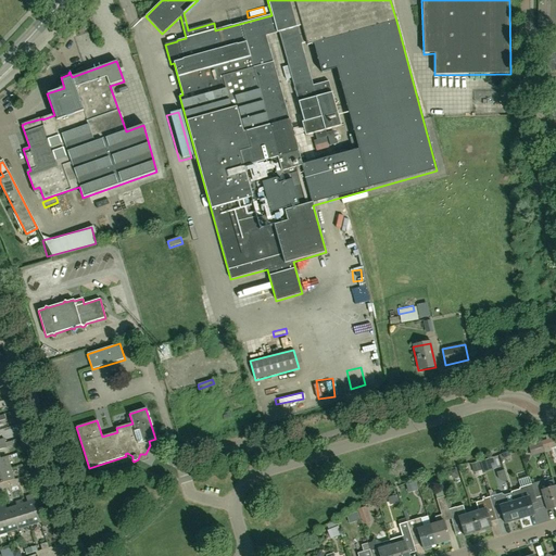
[(232,418),(230,412),(226,413),(227,415),(223,416),(224,420),(232,418)]
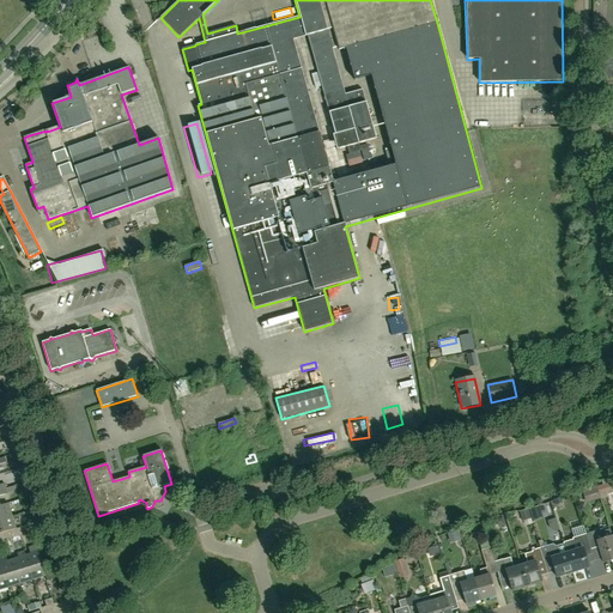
[(7,504),(0,505),(0,520),(12,516),(7,504)]
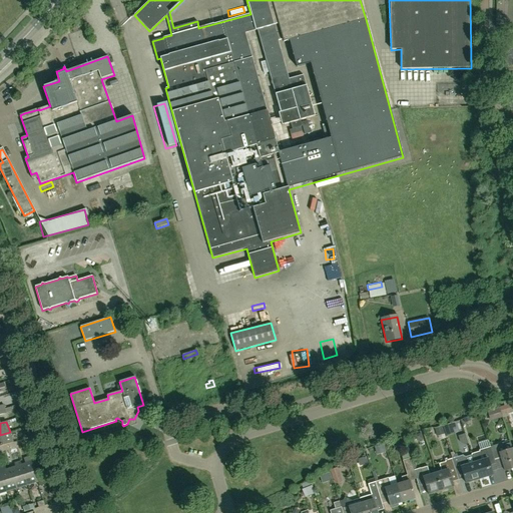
[(440,426),(442,435),(455,432),(453,423),(440,426)]
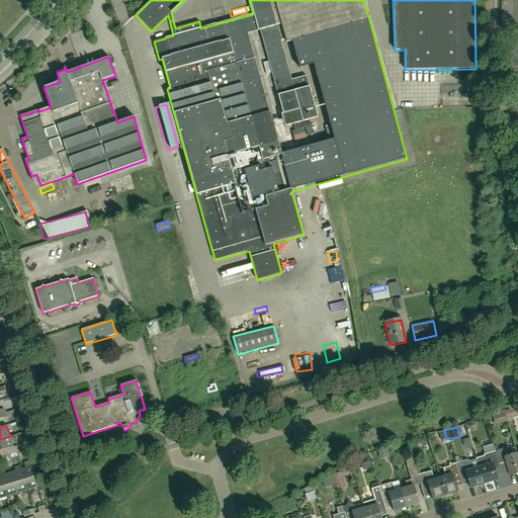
[(0,451),(13,447),(10,436),(0,439),(0,451)]
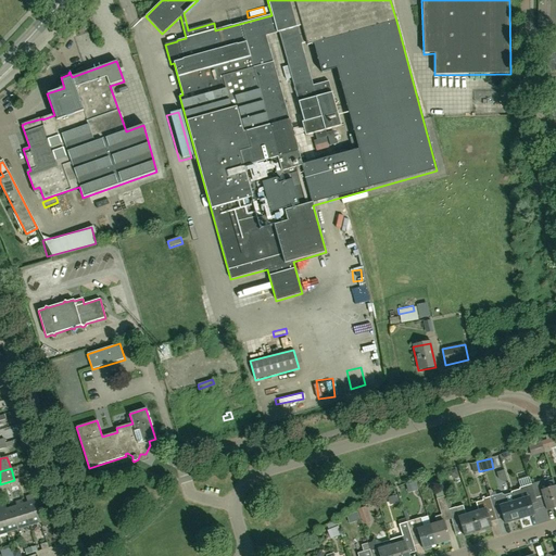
[(495,472),(500,483),(506,481),(502,470),(495,472)]
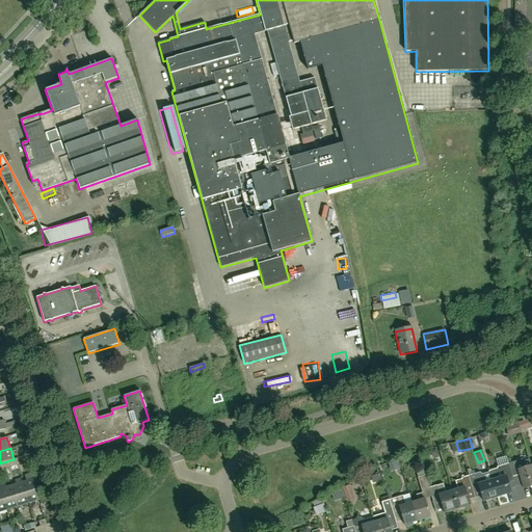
[(493,459),(496,468),(506,463),(503,455),(493,459)]
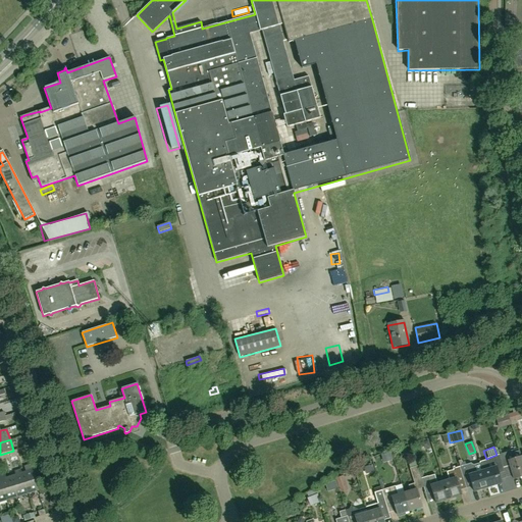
[(521,460),(521,457),(513,460),(511,452),(499,455),(503,468),(510,466),(514,480),(521,477),(521,460)]
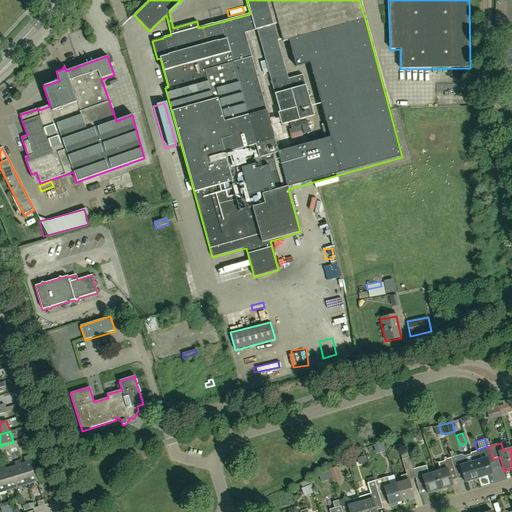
[(493,459),(489,446),(478,450),(478,451),(470,453),(471,455),(478,479),(492,474),(489,465),(495,463),(493,459)]
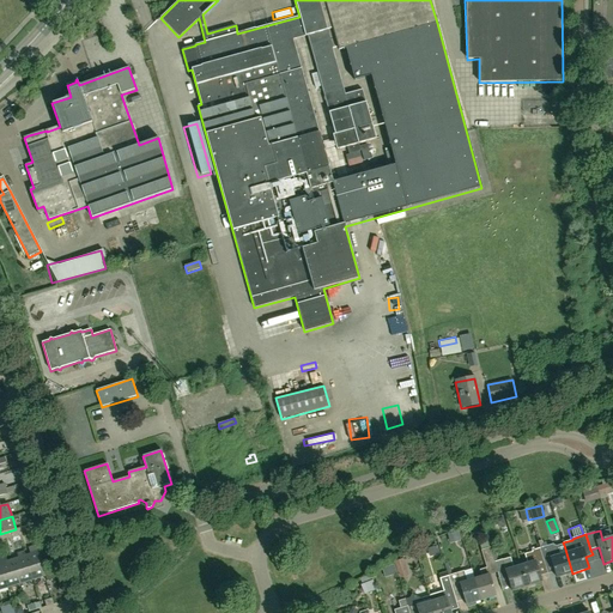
[(495,563),(490,548),(487,540),(479,542),(486,566),(495,564),(495,563)]
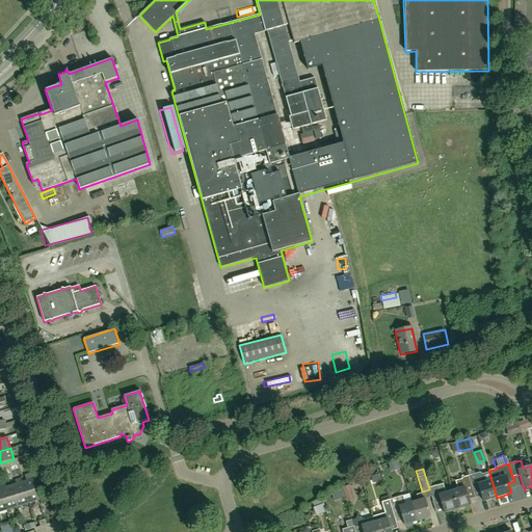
[(497,498),(489,473),(482,475),(482,474),(480,474),(480,473),(469,476),(475,494),(480,491),(483,502),(497,498)]
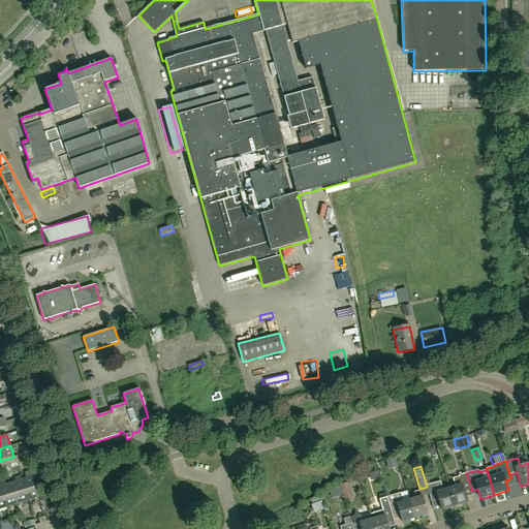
[(26,478),(22,479),(28,501),(39,497),(31,471),(24,473),(26,478)]
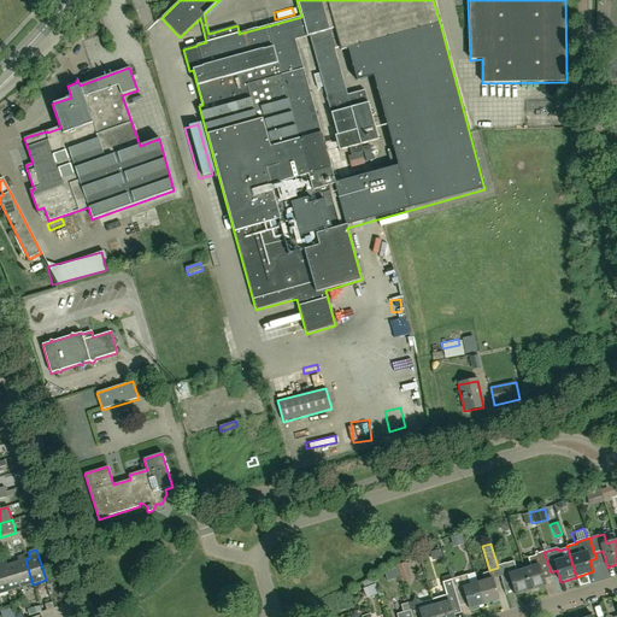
[(550,573),(551,573),(544,552),(535,556),(528,558),(532,568),(524,570),(530,591),(546,586),(540,570),(548,568),(550,573)]
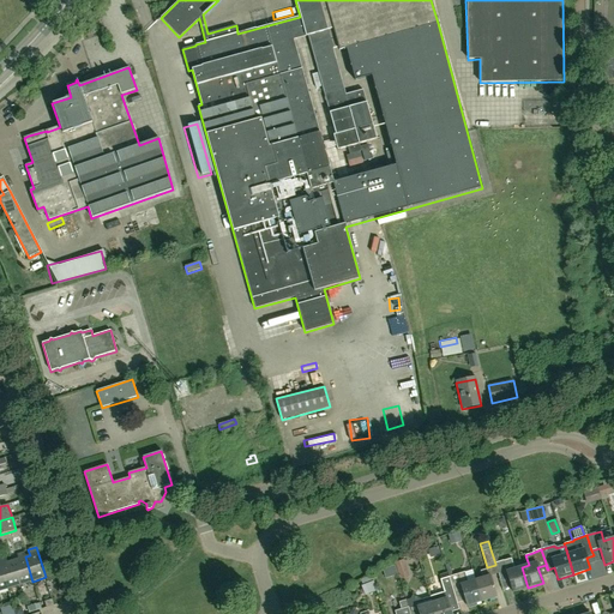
[(32,582),(25,557),(24,553),(17,555),(18,559),(12,560),(20,585),(32,582)]
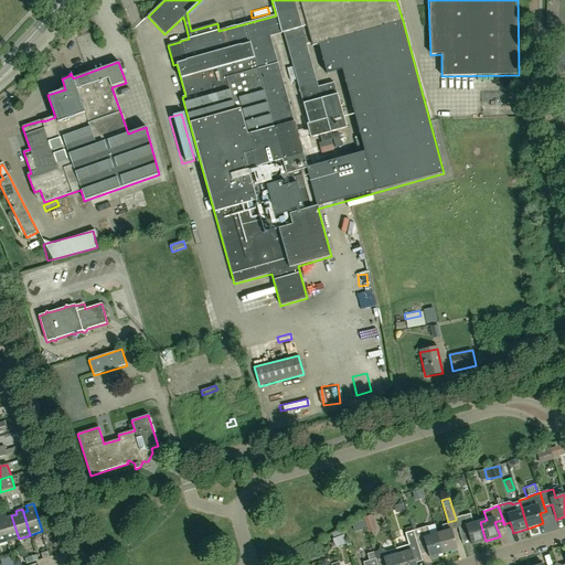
[(19,539),(11,515),(6,518),(4,514),(0,514),(0,520),(7,542),(19,539)]
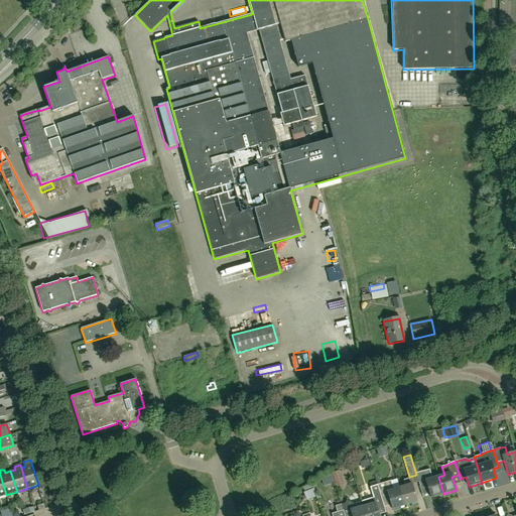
[(443,494),(438,477),(432,479),(430,470),(416,474),(416,475),(420,487),(427,485),(431,498),(443,494)]
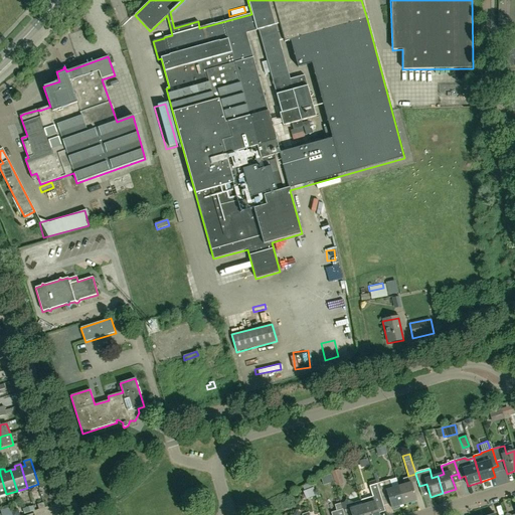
[(342,480),(339,470),(331,472),(335,482),(342,480)]
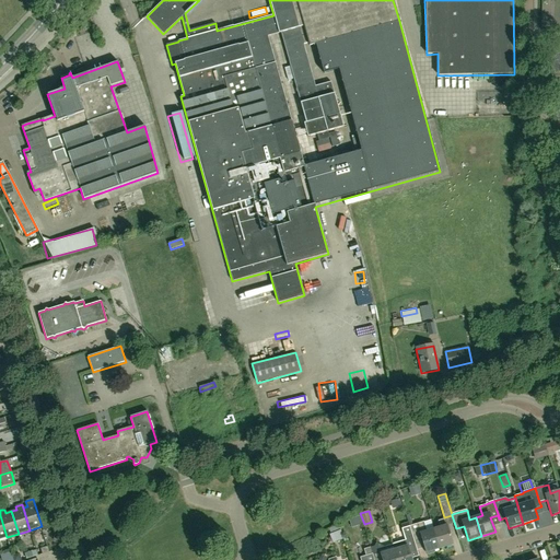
[(348,520),(340,523),(342,529),(350,526),(348,520)]
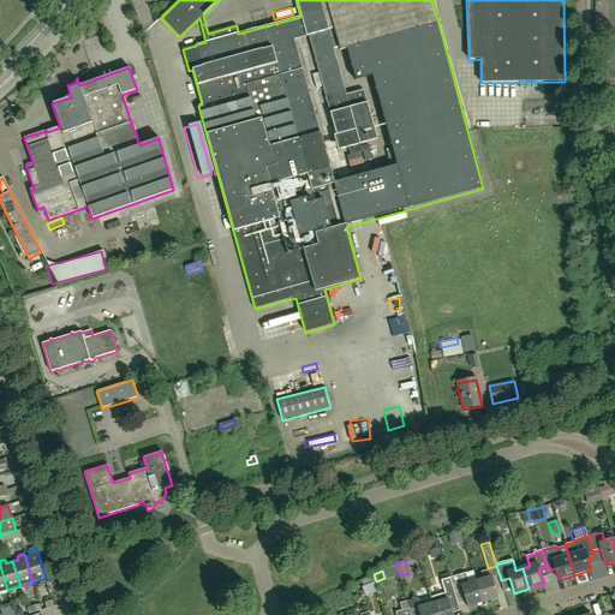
[(484,579),(476,581),(483,603),(497,598),(489,571),(482,573),(484,579)]
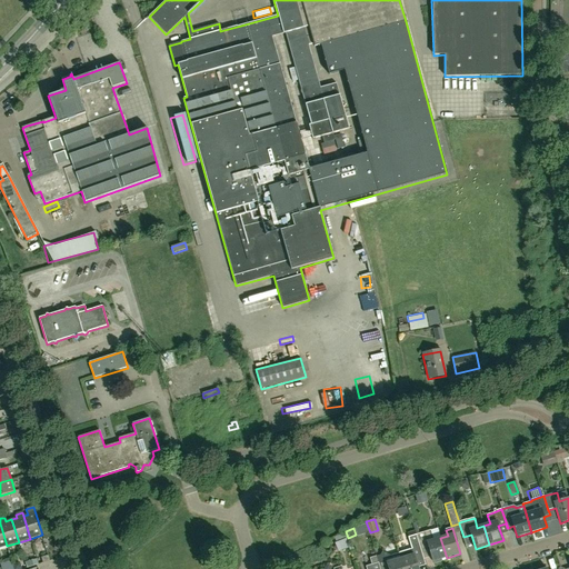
[(447,558),(440,538),(433,540),(430,531),(417,536),(421,549),(428,547),(432,562),(433,562),(435,563),(436,563),(440,562),(442,561),(441,559),(447,558)]
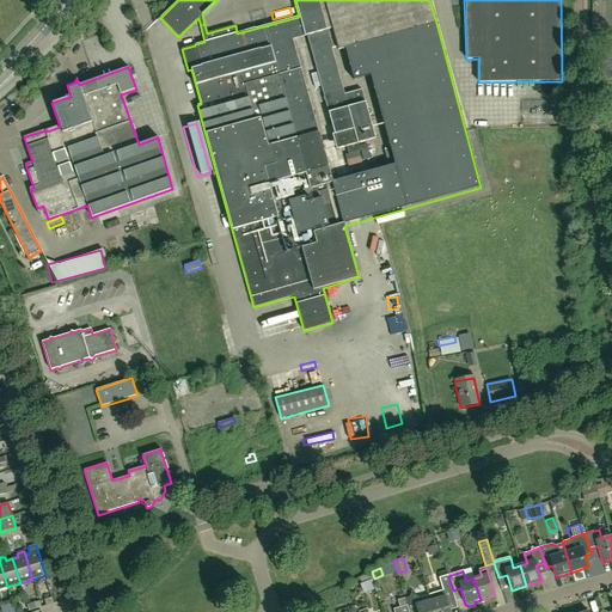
[(453,591),(448,576),(440,579),(444,591),(429,595),(434,611),(450,611),(447,604),(456,601),(453,591)]
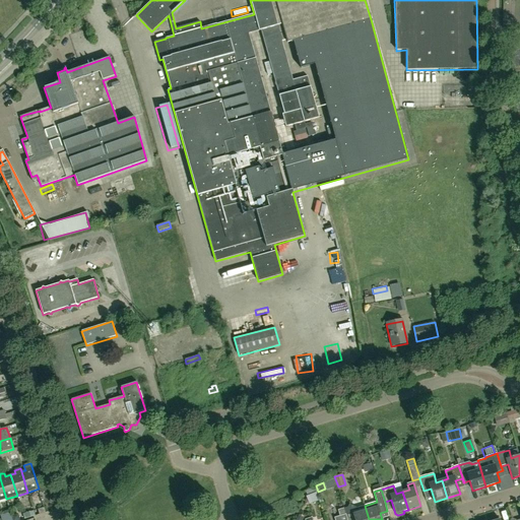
[(369,519),(365,506),(356,508),(349,504),(347,508),(344,509),(345,512),(347,519),(369,519)]
